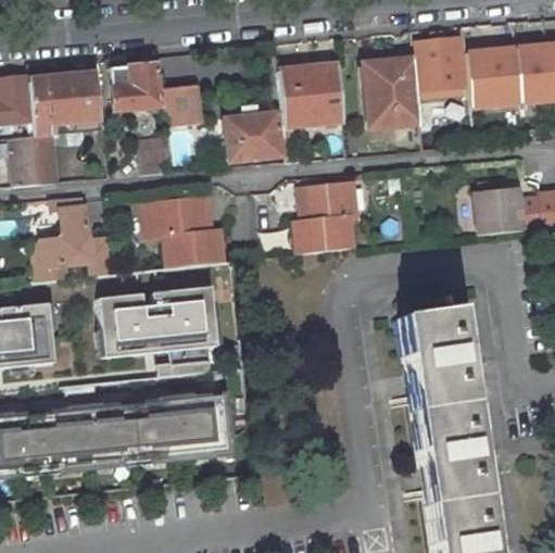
[(554,23),(514,27),(520,101),(554,97),(554,23)]
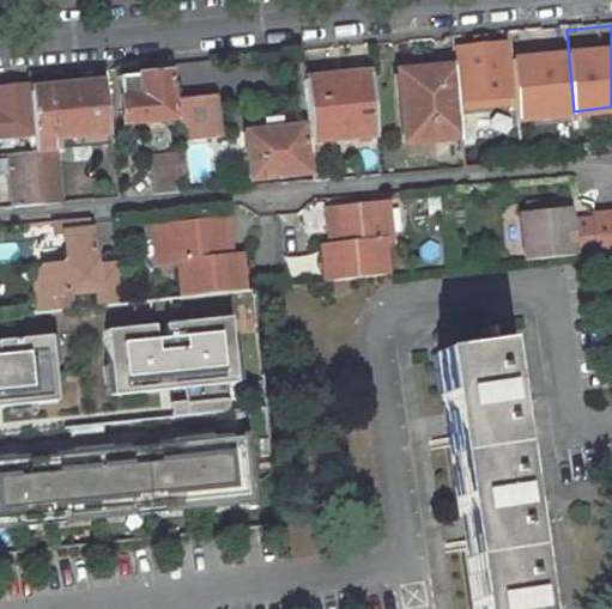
[(565,30),(529,35),(533,69),(568,65),(565,30)]
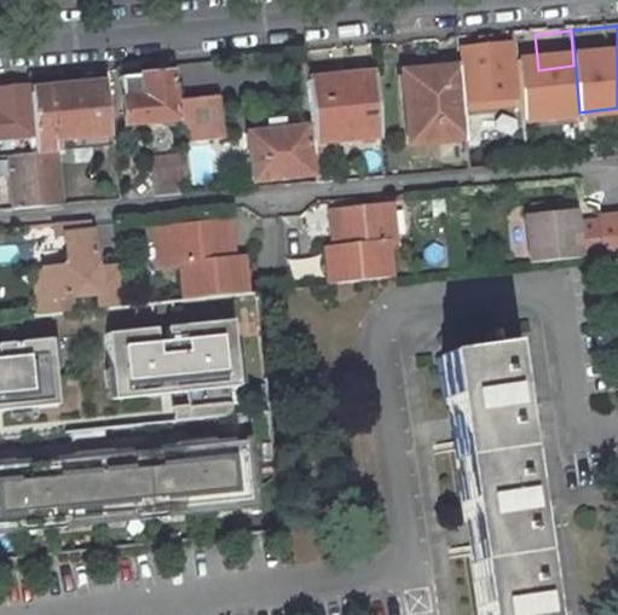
[(467,98),(515,93),(510,41),(462,46),(467,98)]
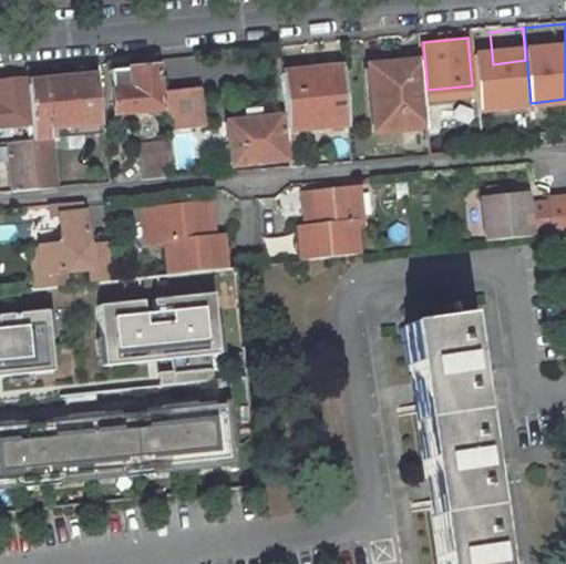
[(376,129),(426,124),(421,58),(397,60),(397,62),(372,64),(373,86),(372,86),(376,129)]
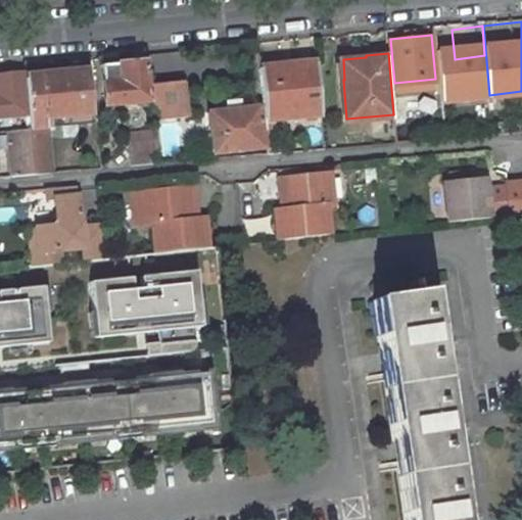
[(123,80),(104,82),(106,103),(151,99),(150,82),(148,59),(121,61),(123,80)]
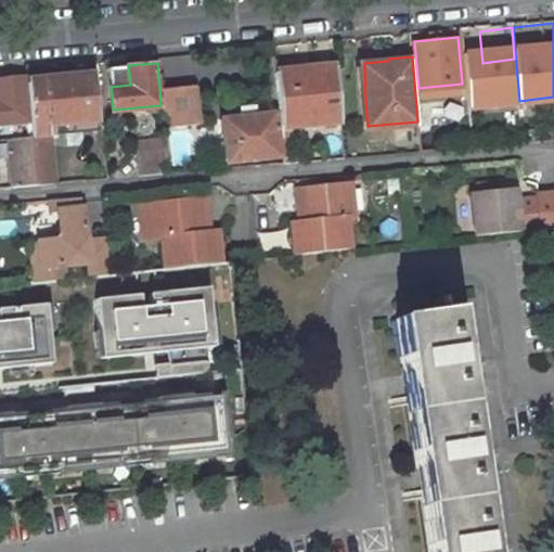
[(281,124),(342,118),(336,64),(275,69),(278,87),(281,124)]
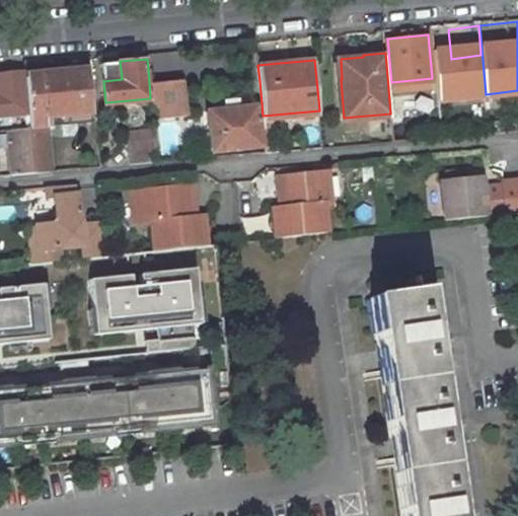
[(86,69),(25,75),(30,124),(34,170),(52,168),(47,117),(51,117),(51,112),(90,107),(86,69)]
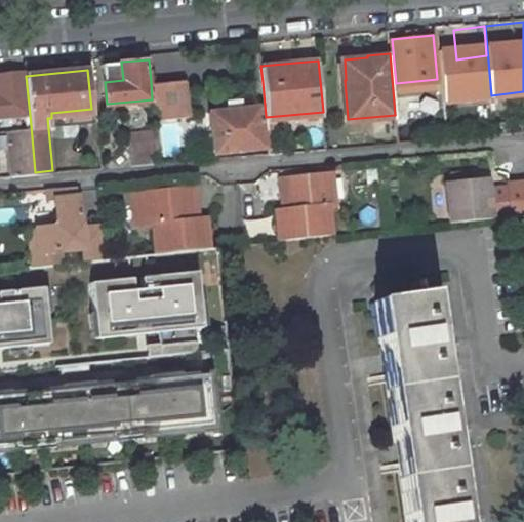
[(24,71),(0,73),(0,115),(7,115),(7,120),(12,120),(11,115),(27,113),(24,71)]
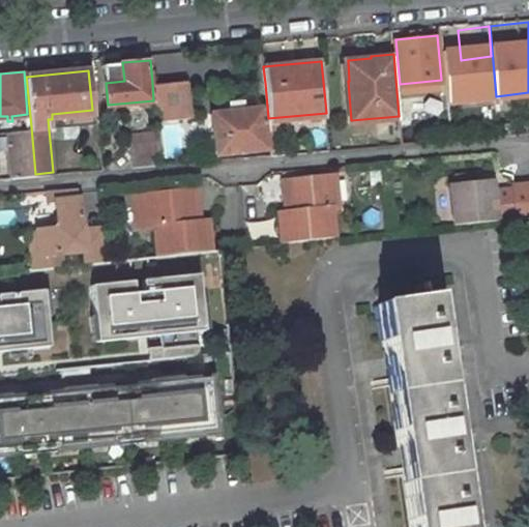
[(153,100),(156,130),(156,137),(193,133),(187,80),(152,83),(153,100)]
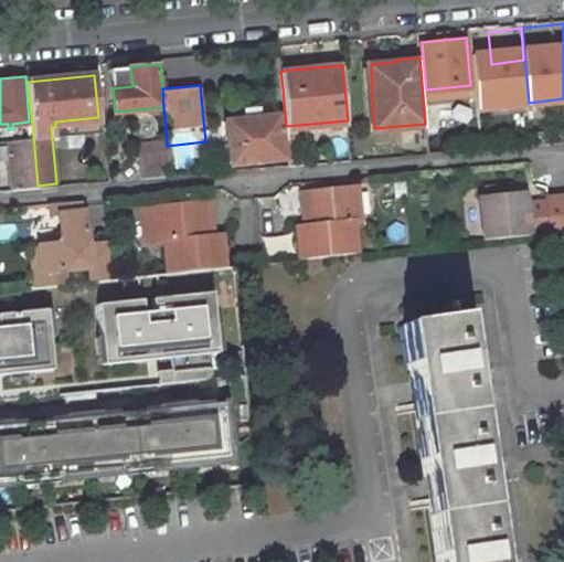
[(259,105),(244,107),(245,117),(225,119),(230,165),(285,158),(283,139),(287,139),(287,133),(286,126),(283,88),(269,89),(272,114),(261,115),(259,105)]
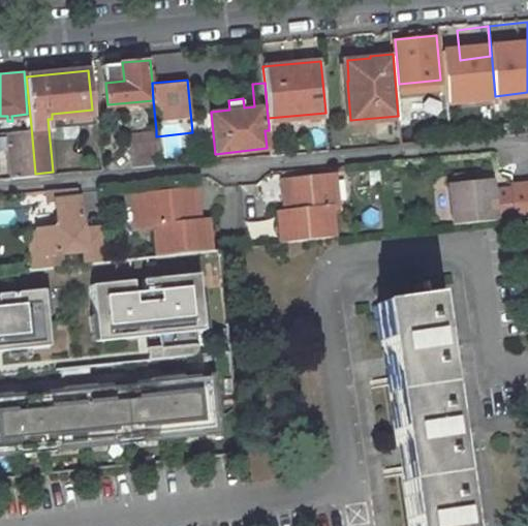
[(451,107),(466,109),(466,92),(451,91),(451,107)]
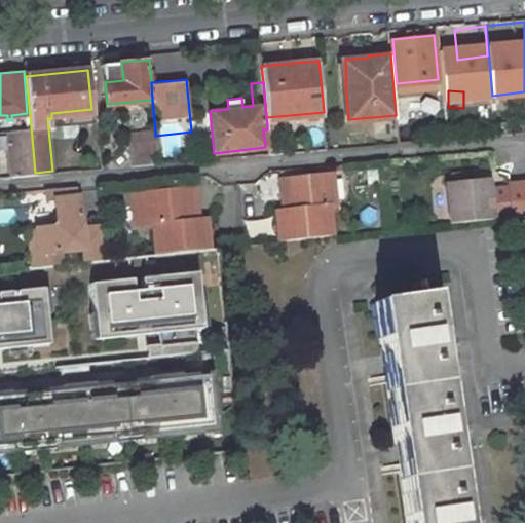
[(495,101),(495,106),(498,133),(524,131),(524,103),(500,106),(500,101),(495,101)]
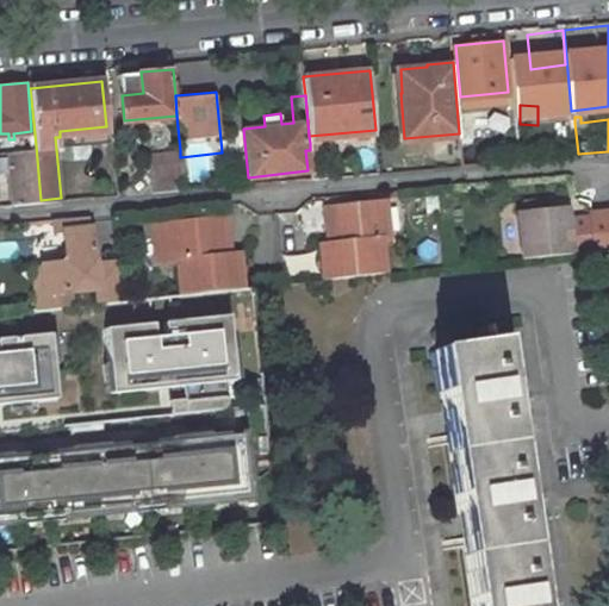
[(474,125),(459,126),(459,133),(463,163),(483,162),(482,148),(476,148),(474,125)]
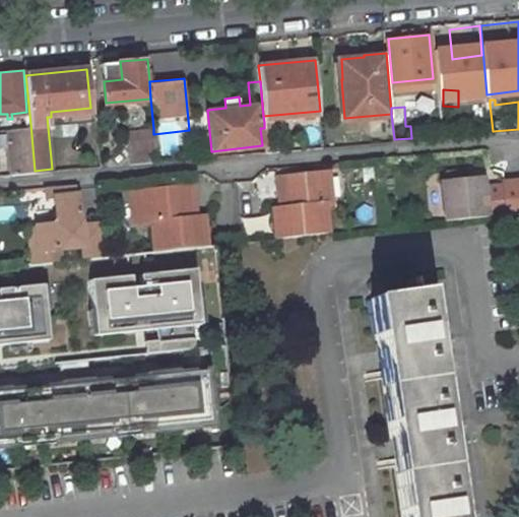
[(30,124),(11,126),(12,132),(8,132),(13,173),(35,171),(30,124)]
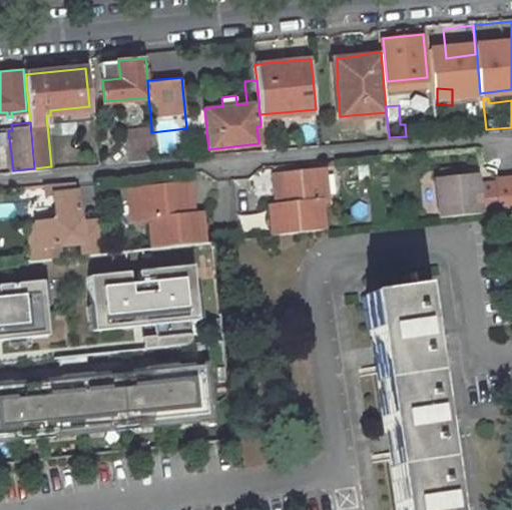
[(268,125),(261,126),(263,148),(271,147),(268,125)]
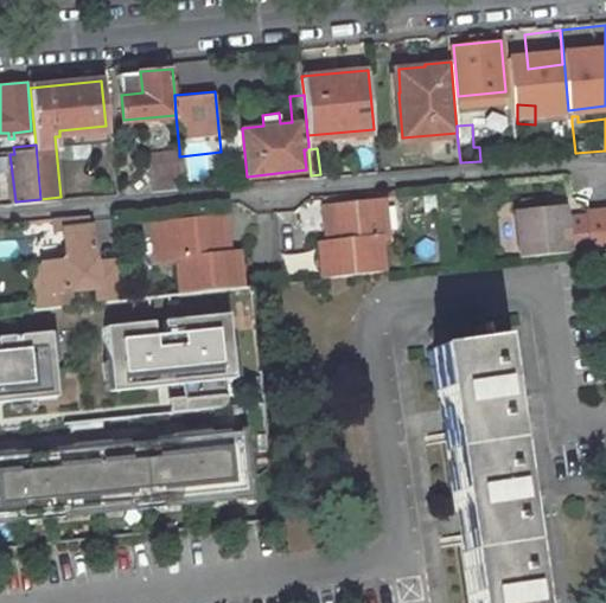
[(179,149),(148,153),(152,190),(183,186),(179,156),(179,149)]
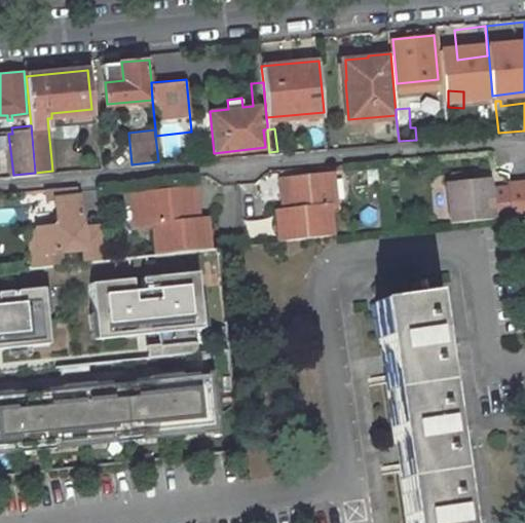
[(280,239),(333,233),(330,204),(336,203),(333,172),(282,177),(284,197),(287,197),(288,208),(277,209),(280,239)]
